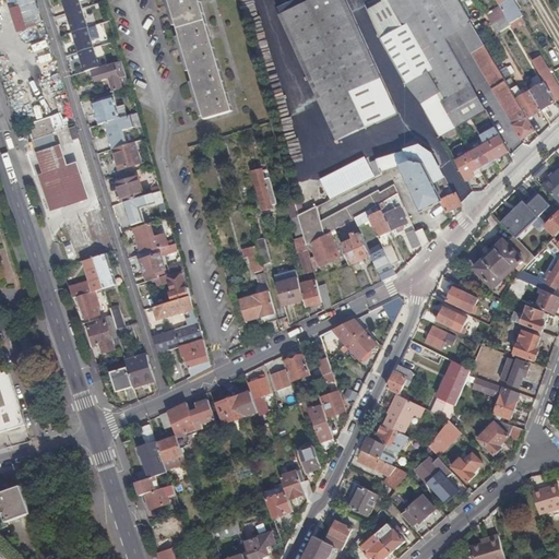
[(36,0),(8,0),(18,33),(44,26),(36,0)]
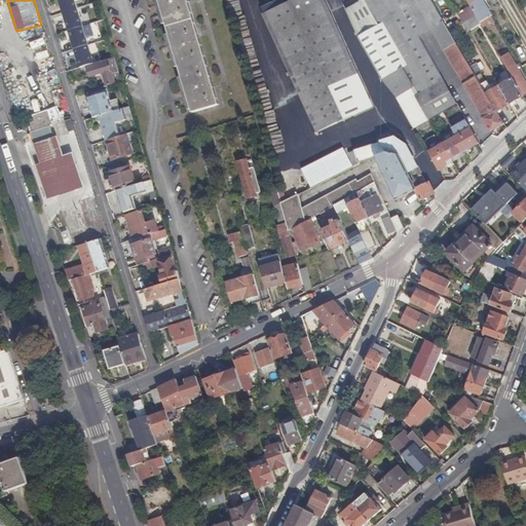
[(95,64),(115,58),(101,9),(97,0),(69,0),(71,6),(73,6),(75,14),(79,13),(95,64)]
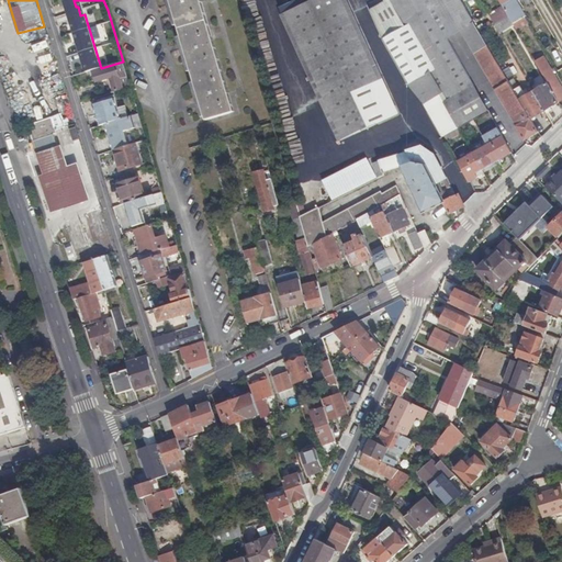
[(170,0),(206,120),(235,111),(201,0),(170,0)]
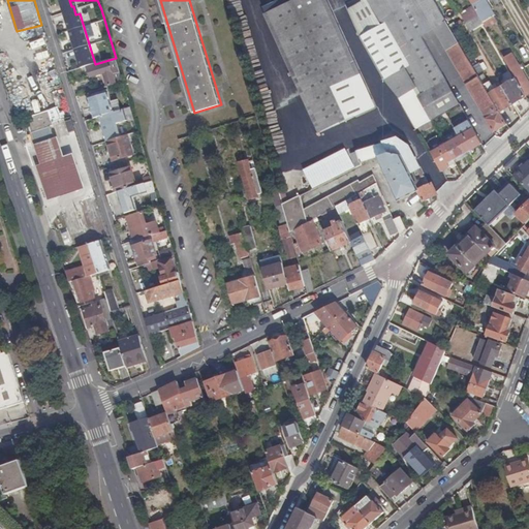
[(319,133),(375,107),(359,70),(325,0),(298,0),(266,16),(319,133)]
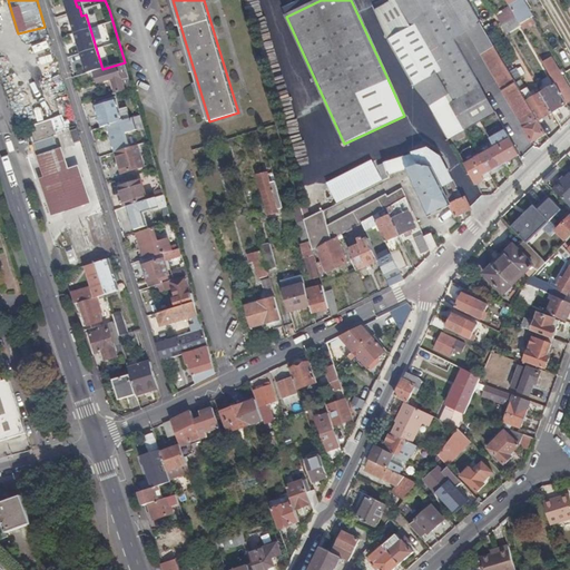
[(446,96),(450,102),(480,86),(480,85),(467,60),(462,53),(453,38),(431,0),(390,0),(375,9),(391,43),(400,59),(414,85),(434,75),(446,96)]
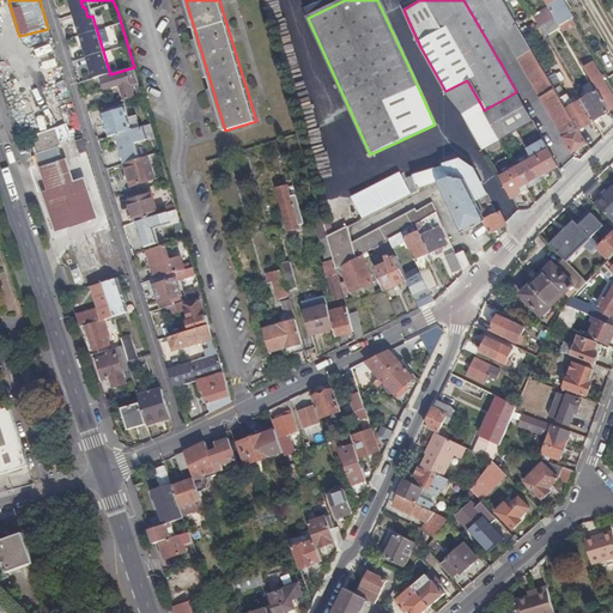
[(572,152),(588,144),(580,129),(568,109),(530,46),(503,0),(463,0),(487,41),(504,31),(566,137),(564,138),(572,152)]
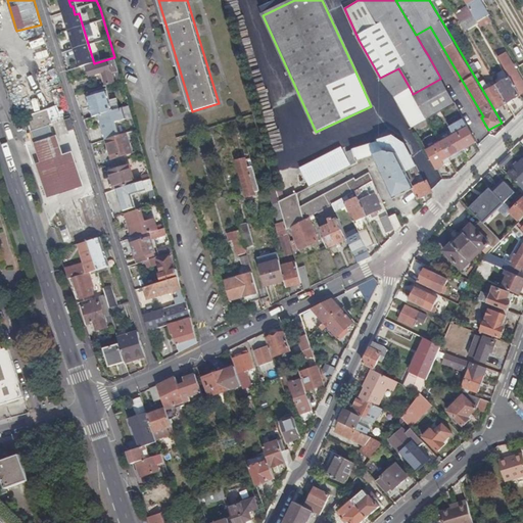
[(488,15),(489,14),(485,8),(480,0),(478,0),(465,0),(468,5),(474,15),(478,21),(488,15)]
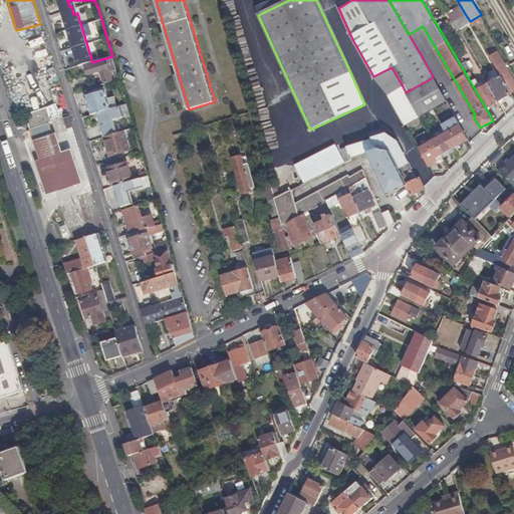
[(466,15),(460,5),(447,13),(453,23),(466,15)]
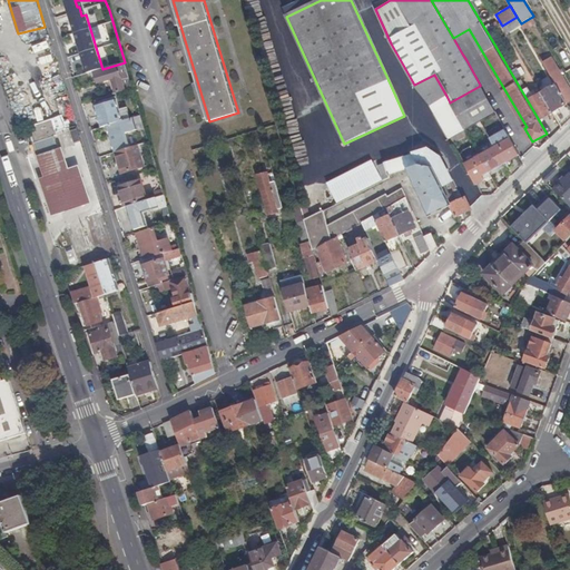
[(502,26),(507,33),(521,25),(521,23),(517,17),(502,26)]
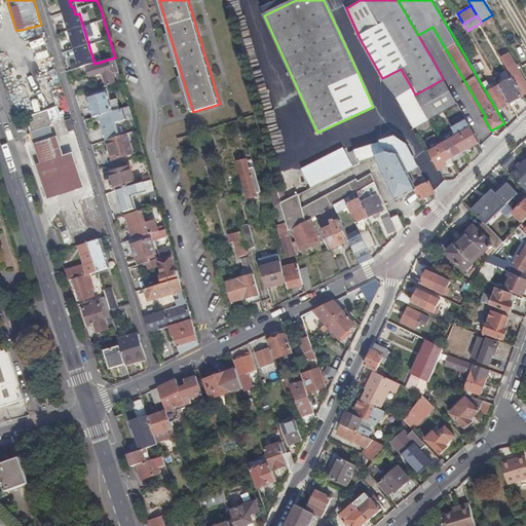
[(481,22),(481,23),(484,27),(494,22),(491,15),(481,22)]
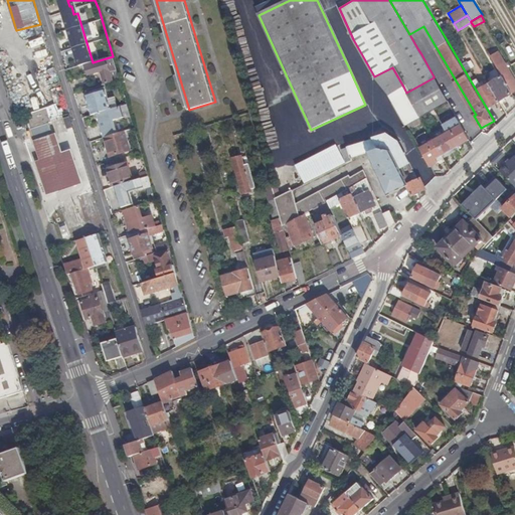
[(41,40),(27,44),(29,51),(43,47),(41,40)]
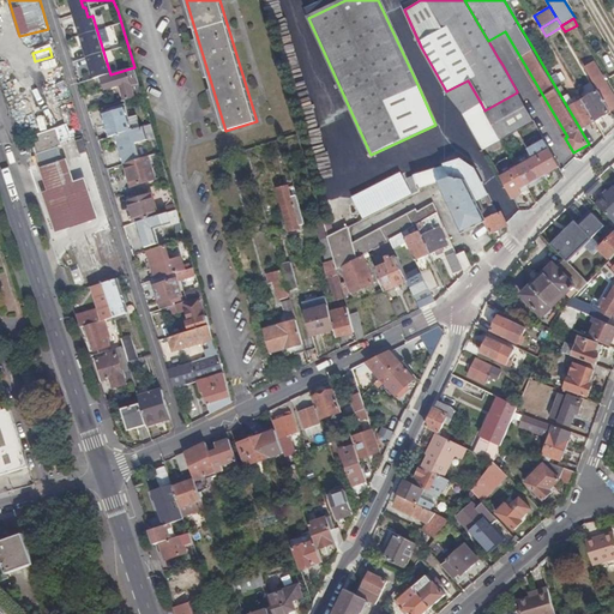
[(600,90),(612,110),(613,108),(613,95),(609,88),(594,61),(585,66),(600,90)]
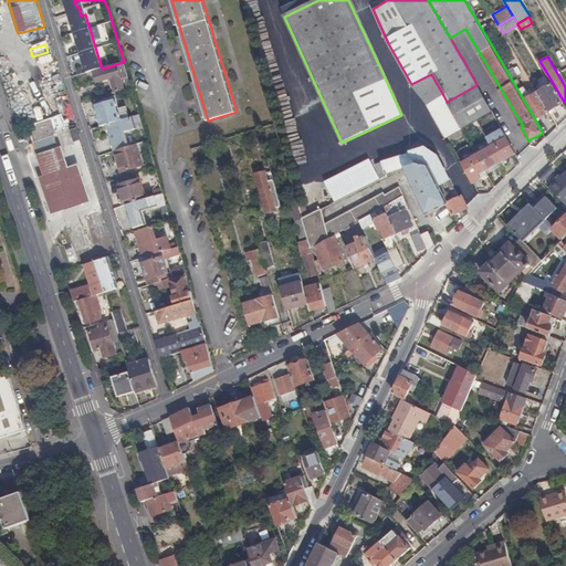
[(117,93),(132,88),(124,62),(102,69),(95,71),(98,82),(109,79),(113,77),(117,93)]
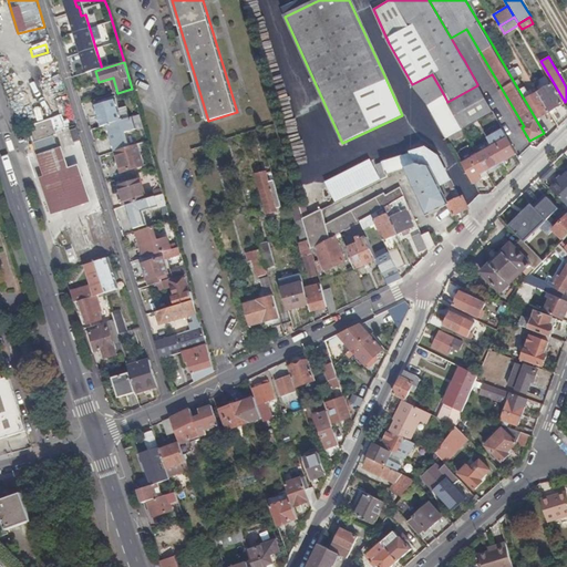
[(44,78),(57,72),(53,65),(41,70),(44,78)]
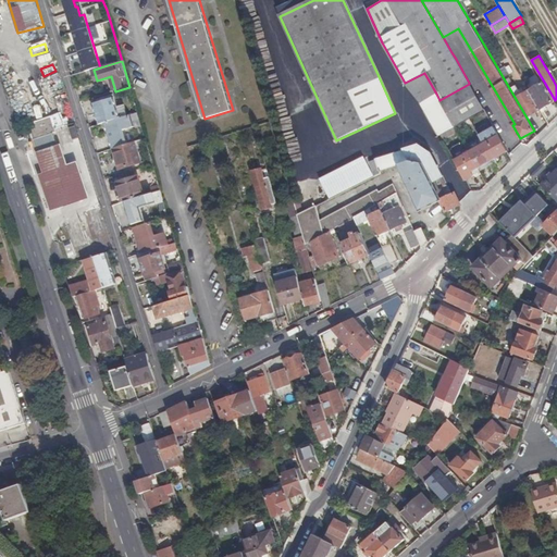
[(405,83),(421,101),(436,94),(424,73),(405,83)]
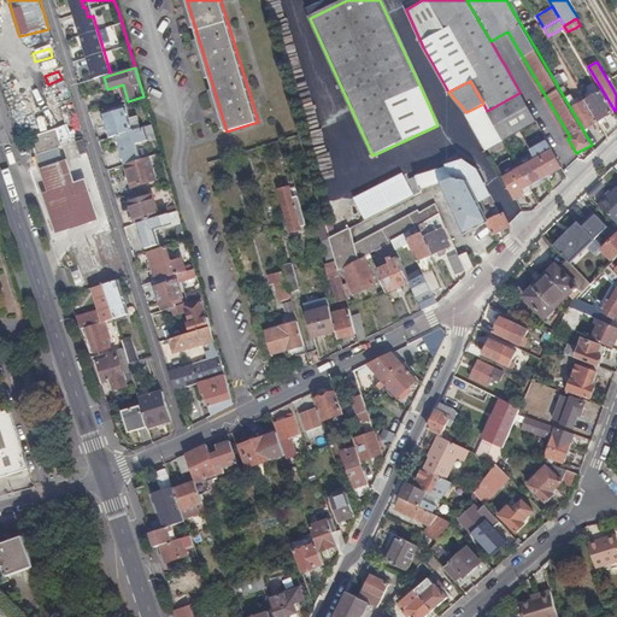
[(586,100),(599,122),(615,112),(615,111),(603,90),(586,100)]
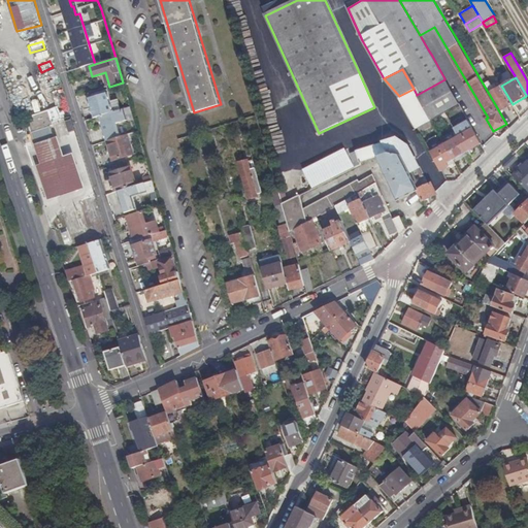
[(417,95),(431,119),(444,111),(459,103),(444,78),(444,79),(417,95)]
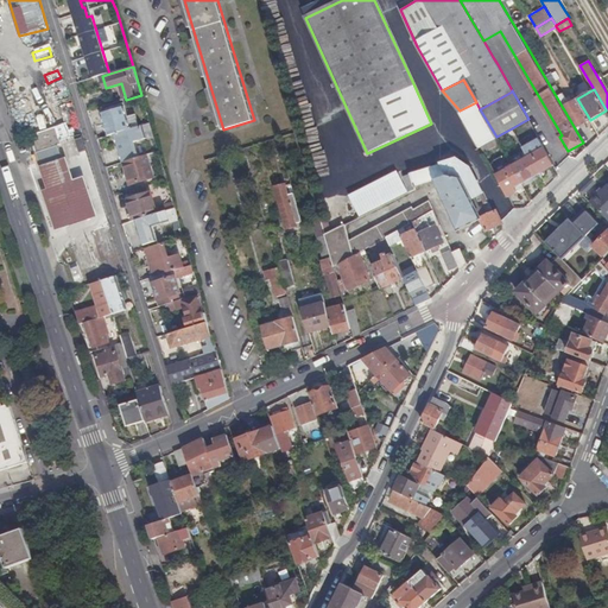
[(575,128),(590,120),(577,99),(563,108),(575,128)]
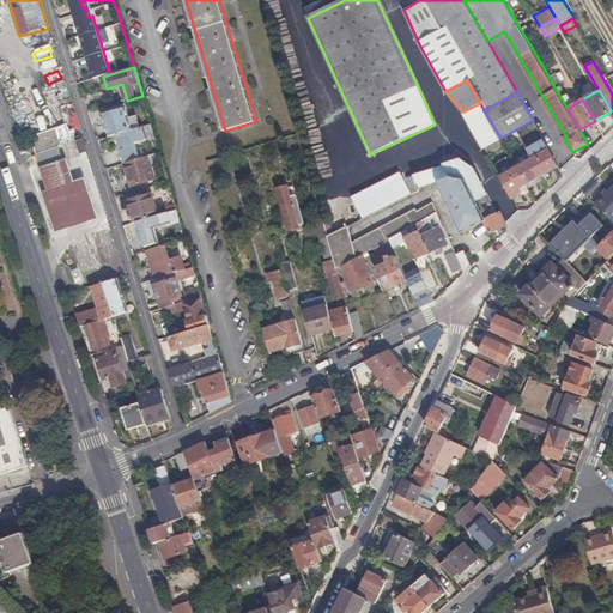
[(468,119),(485,147),(501,138),(484,110),(480,103),(463,111),(468,119)]
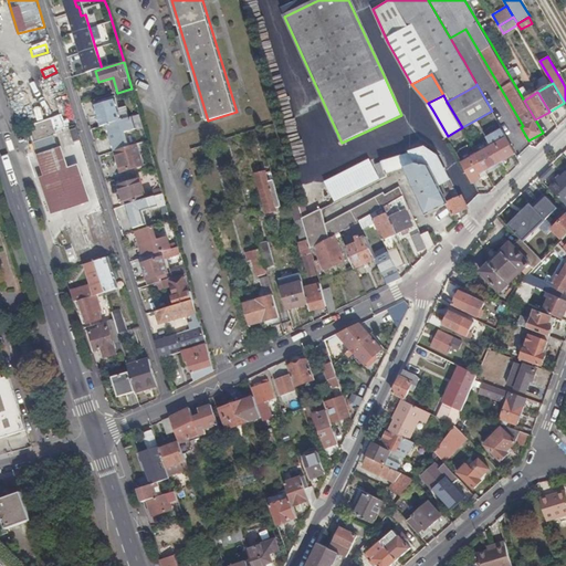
[(101,126),(105,125),(128,118),(126,109),(119,112),(115,96),(103,100),(104,103),(95,106),(101,126)]
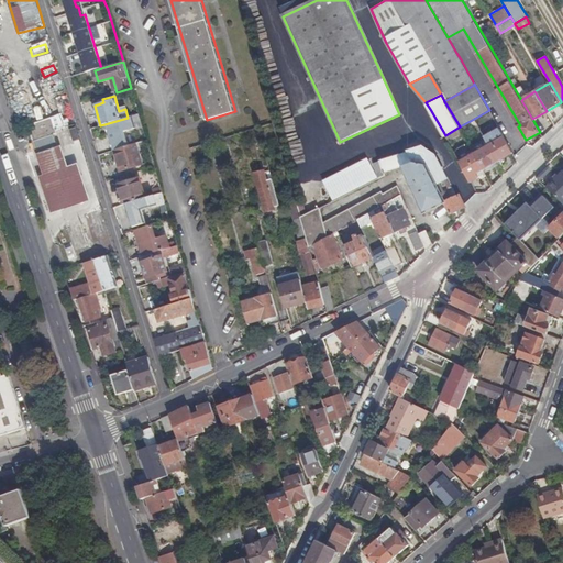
[(135,128),(143,128),(139,114),(132,116),(135,128)]
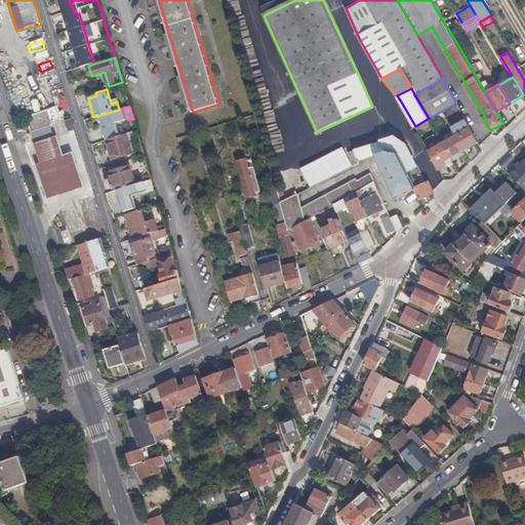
[(97,116),(105,140),(107,140),(119,136),(115,122),(126,119),(123,108),(119,110),(97,116)]
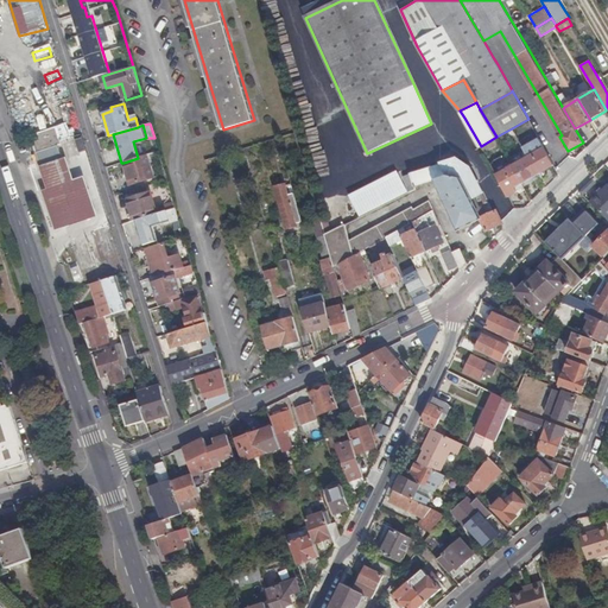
[(38,137),(32,139),(36,152),(40,169),(63,162),(63,159),(58,146),(62,145),(61,140),(56,127),(37,133),(38,137)]
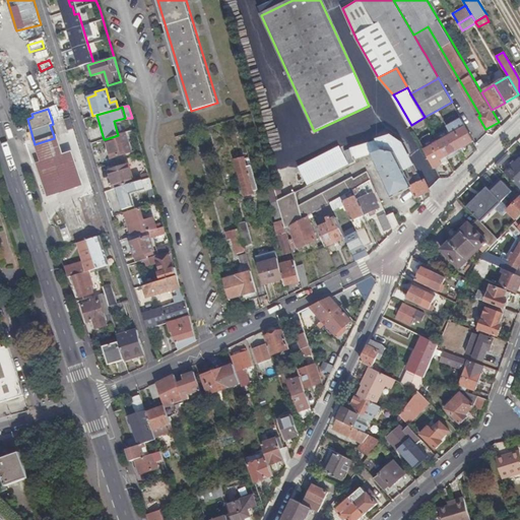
[(438,110),(425,117),(427,120),(440,113),(438,110)]
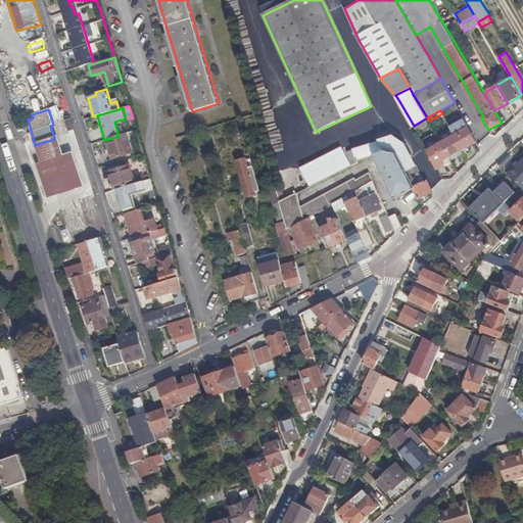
[(75,130),(72,119),(65,121),(68,132),(75,130)]
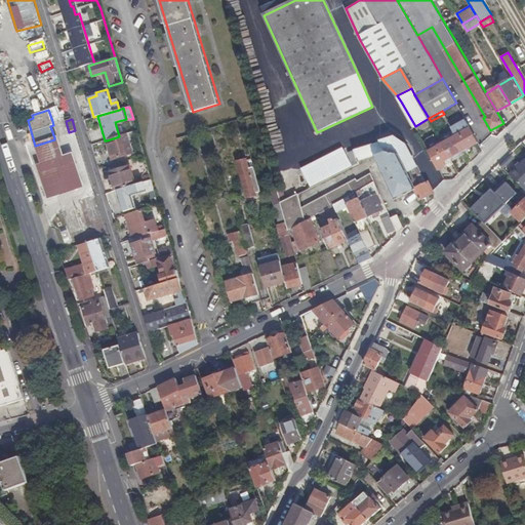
[(456,135),(465,150),(479,143),(466,120),(452,127),(456,135)]
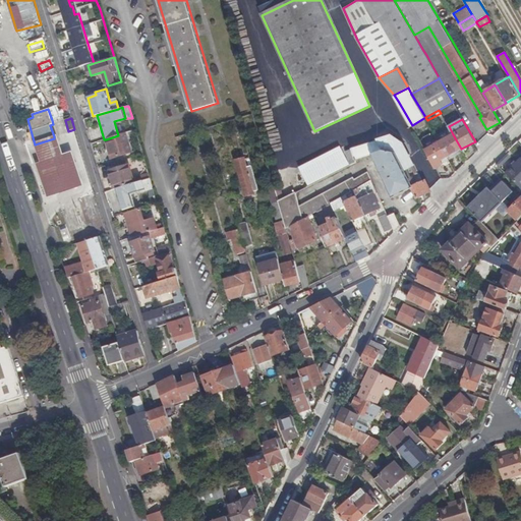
[(131,153),(126,132),(118,135),(106,139),(112,159),(131,153)]
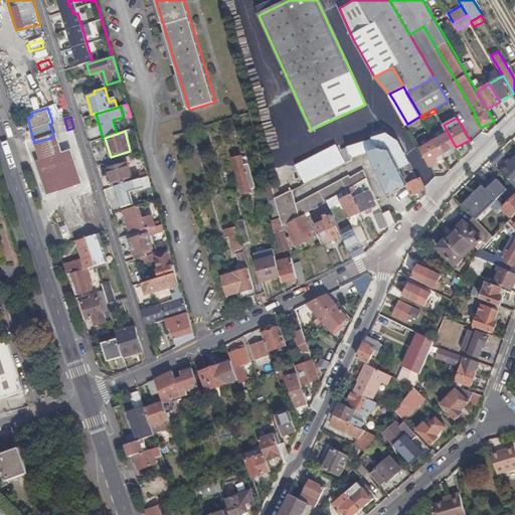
[(435,140),(443,155),(456,147),(448,133),(445,135),(443,131),(432,137),(435,140)]
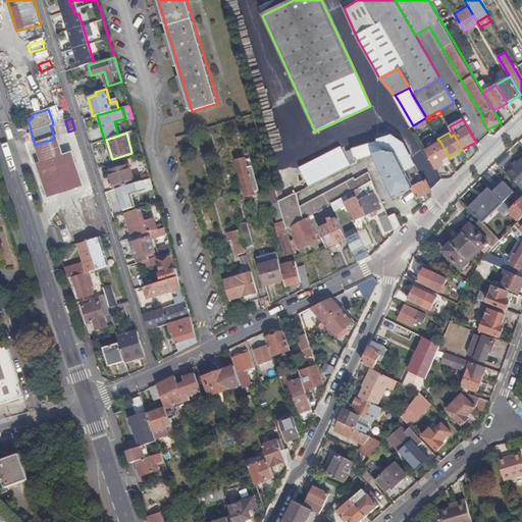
[(54,139),(35,145),(38,156),(40,162),(36,163),(47,199),(61,194),(84,187),(72,151),(63,154),(57,135),(54,137),(54,139)]
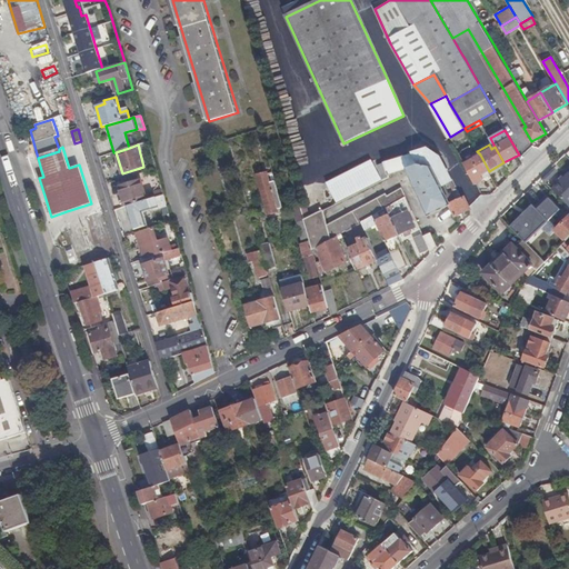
[(379,168),(385,182),(392,180),(390,176),(407,168),(419,163),(431,166),(441,186),(443,183),(451,180),(439,156),(428,149),(379,168)]
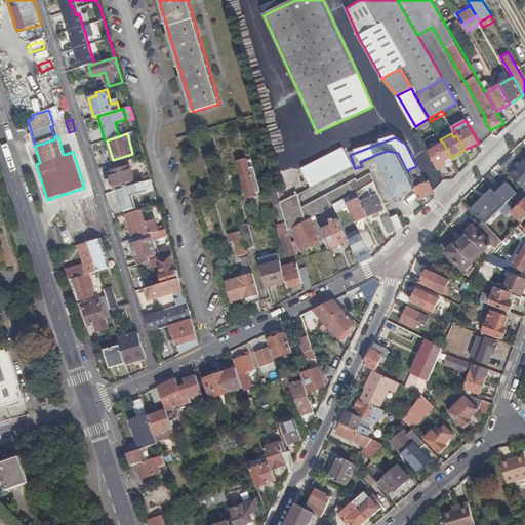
[(429,151),(439,169),(447,164),(445,161),(451,158),(443,143),(429,151)]
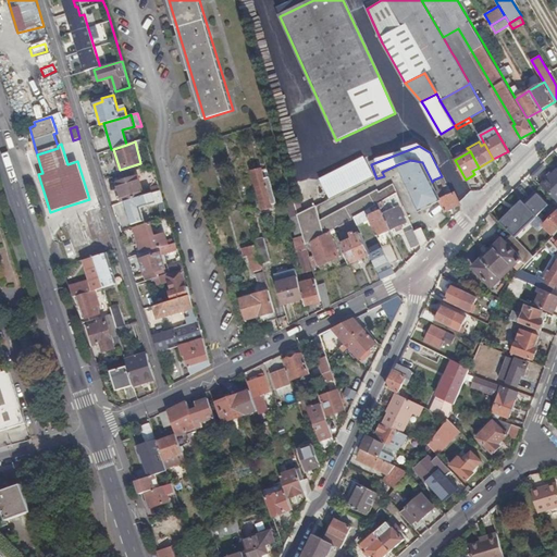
[(410,160),(398,164),(410,186),(421,210),(441,199),(436,192),(432,182),(422,162),(410,160)]
